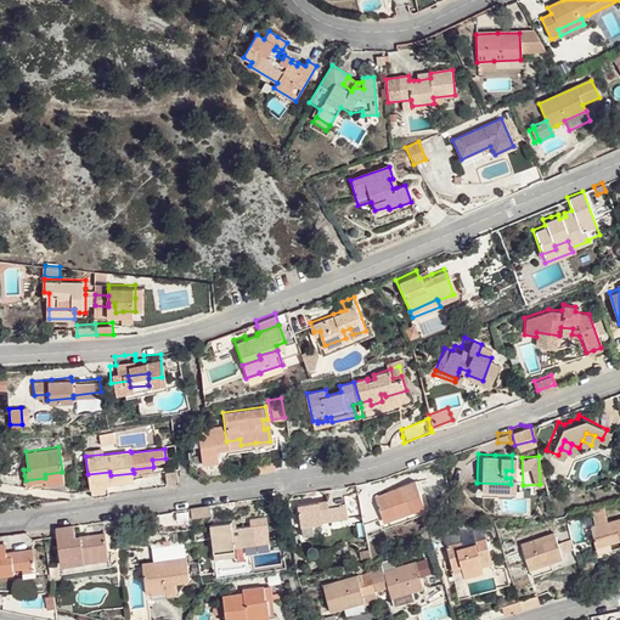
[(178,469),(165,472),(167,483),(179,482),(178,469)]
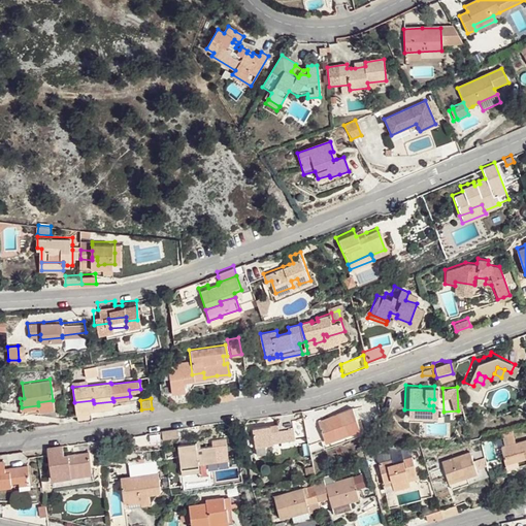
[(76,422),(91,420),(90,409),(102,407),(113,406),(113,401),(94,403),(93,400),(74,402),(76,422)]
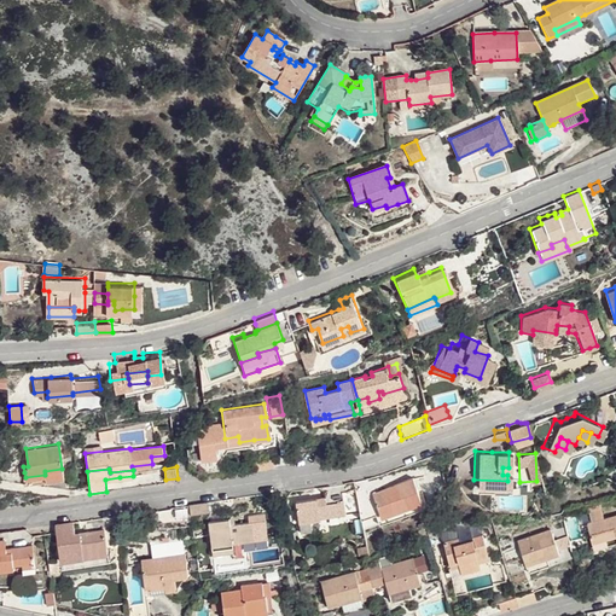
[(401,507),(420,500),(410,475),(389,483),(368,492),(378,512),(400,504),(401,507)]
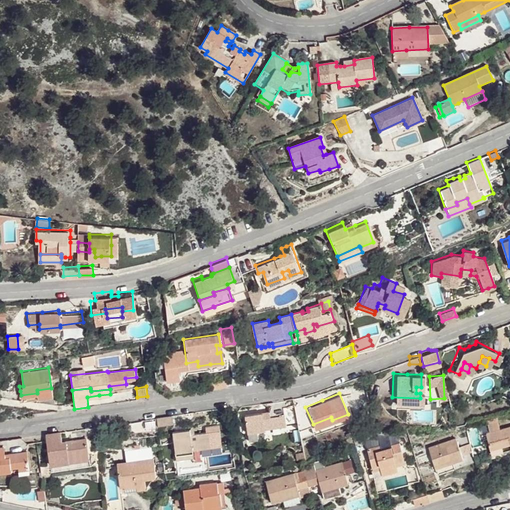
[(273,411),(246,418),(250,437),(271,432),(270,429),(286,425),(282,406),(277,408),(272,409),(273,411)]
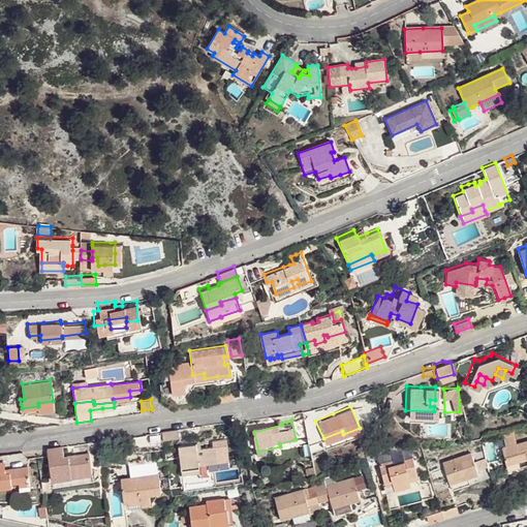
[(177,428),(161,431),(162,438),(178,436),(177,428)]
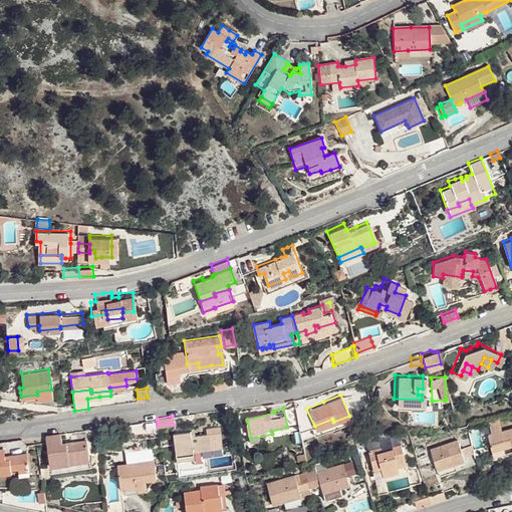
[(351,420),(349,416),(333,422),(332,419),(314,426),(311,427),(315,435),(351,420)]
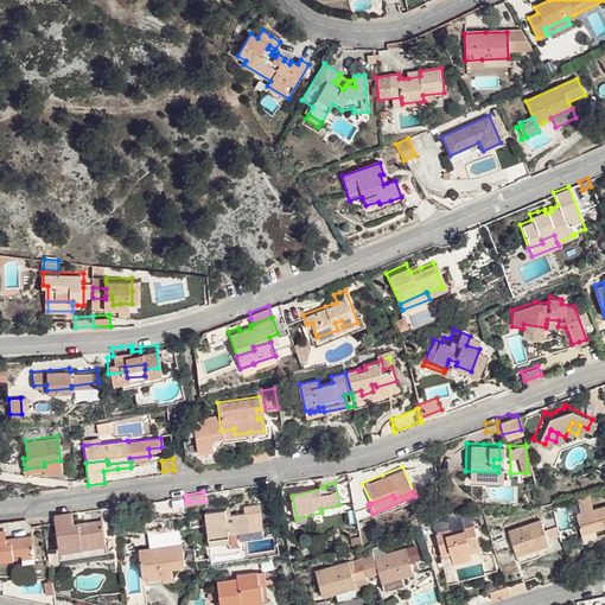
[(600,528),(604,526),(604,498),(571,508),(574,526),(587,523),(599,521),(600,528)]
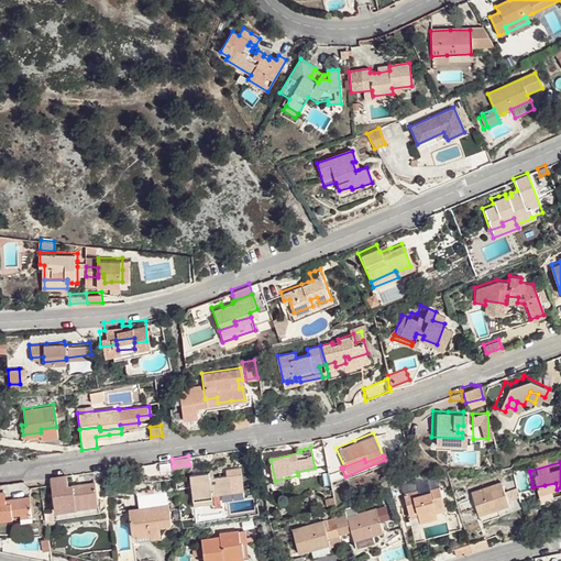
[(188,474),(191,496),(200,494),(201,504),(212,502),(211,493),(223,492),(232,491),(230,474),(209,477),(209,474),(209,471),(188,474)]
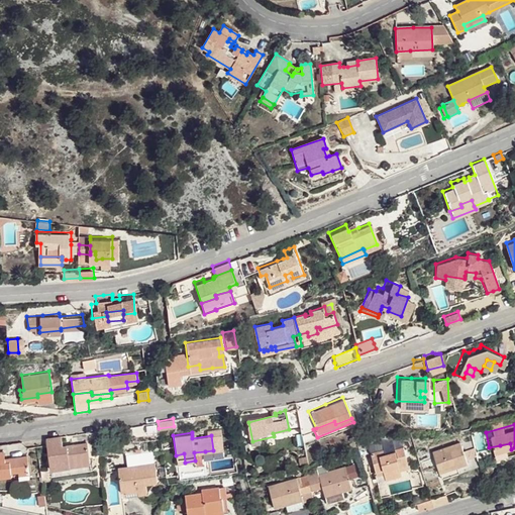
[(62,435),(45,437),(50,468),(89,462),(86,442),(75,443),(63,445),(62,435)]
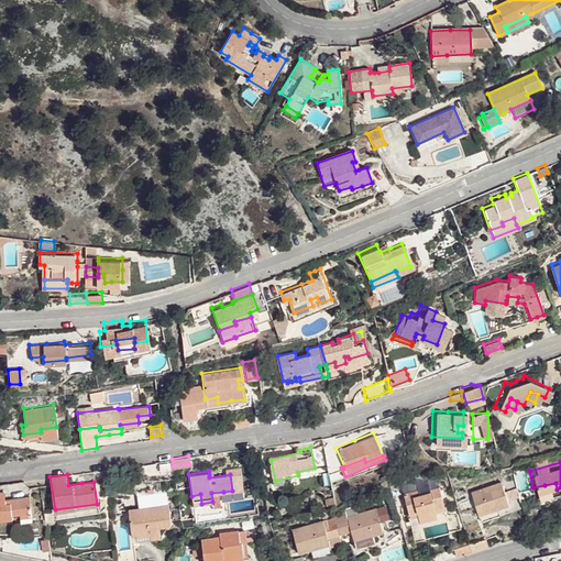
[(429,481),(420,482),(417,483),(415,480),(402,484),(408,504),(411,503),(416,502),(430,497),(433,497),(431,493),(441,490),(438,476),(429,479),(429,481)]
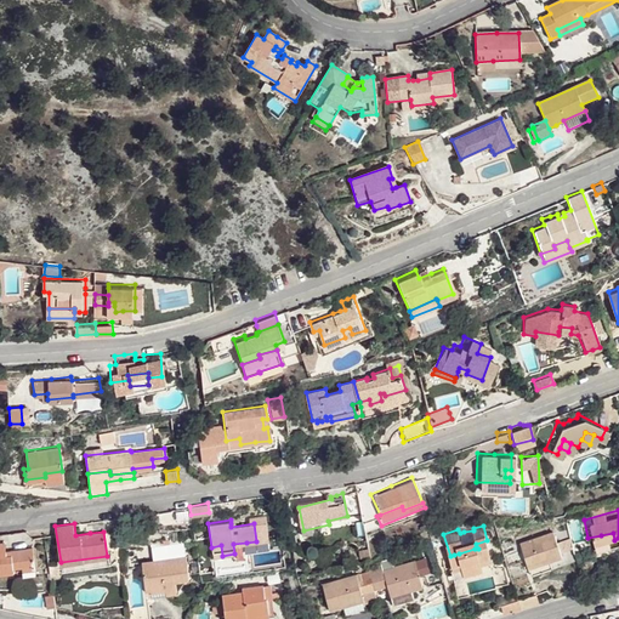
[(516,540),(517,547),(520,557),(522,566),(544,560),(550,558),(556,557),(550,532),(516,540)]
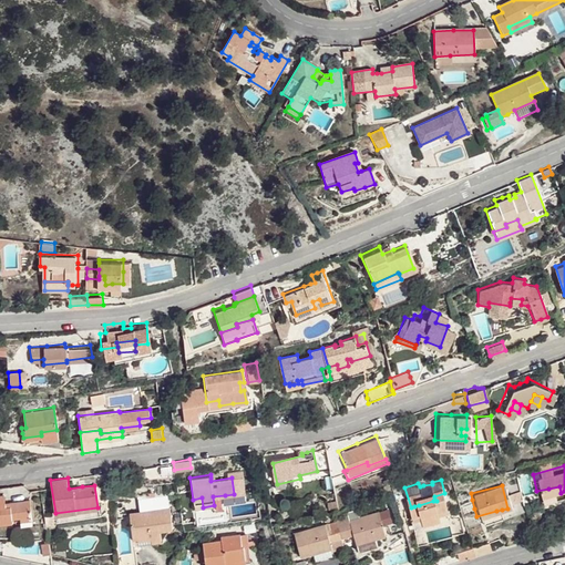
[(6,505),(4,502),(4,497),(4,494),(0,494),(0,523),(12,522),(12,519),(19,519),(31,516),(28,499),(9,501),(9,505),(6,505)]
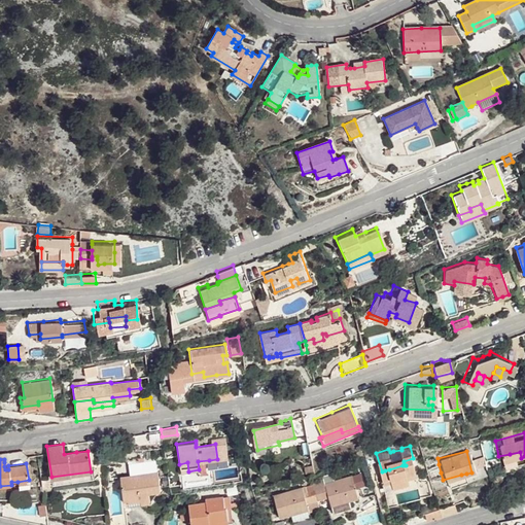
[(187,462),(179,464),(180,473),(188,471),(187,462)]
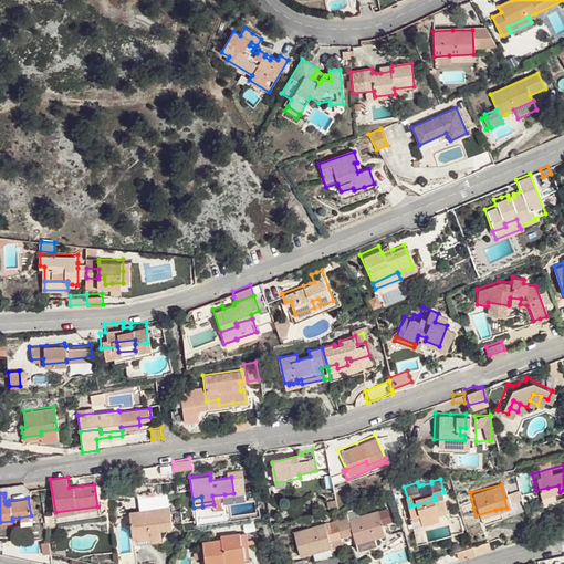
[(507,500),(510,507),(519,504),(517,497),(507,500)]
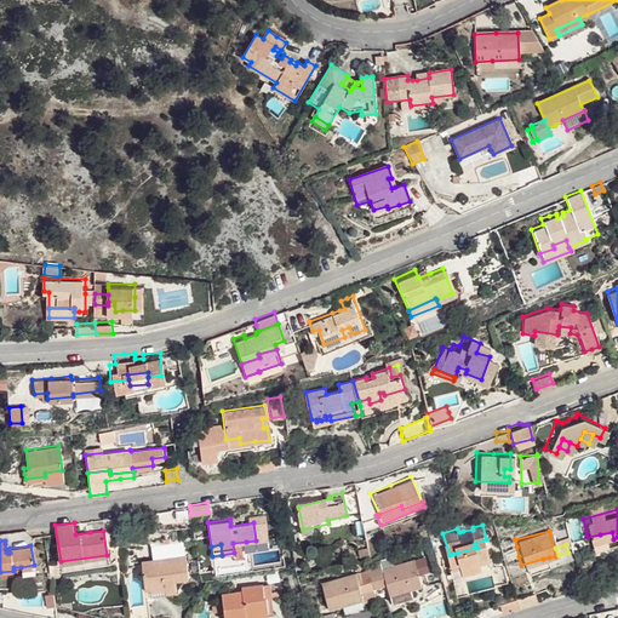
[(476,554),(474,548),(458,553),(459,559),(476,554)]
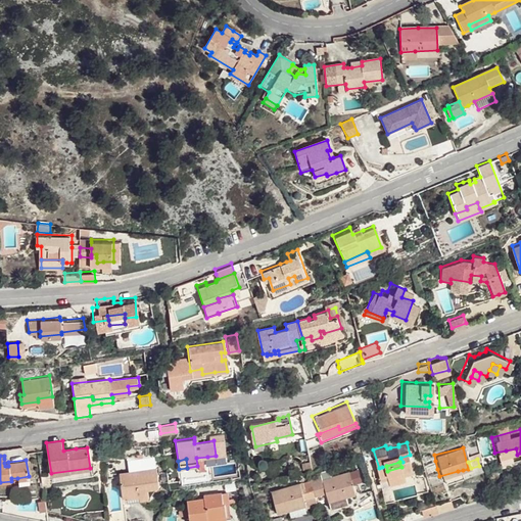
[(320,476),(323,489),(327,505),(345,500),(345,496),(344,492),(353,490),(348,469),(320,476)]
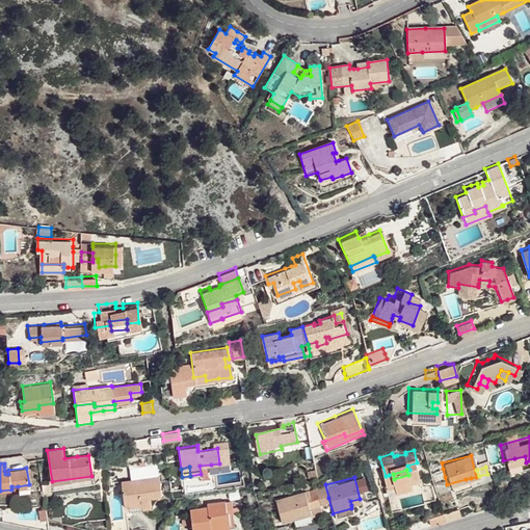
[(126,483),(121,484),(124,508),(143,506),(142,500),(161,498),(158,479),(138,482),(138,485),(132,485),(131,483),(126,483)]
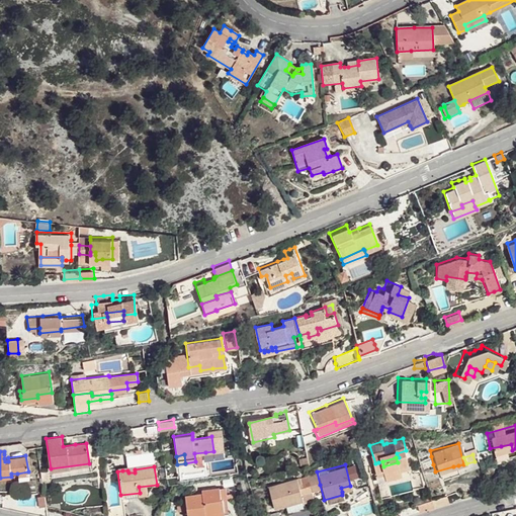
[(453,466),(435,471),(437,477),(454,471),(453,466)]
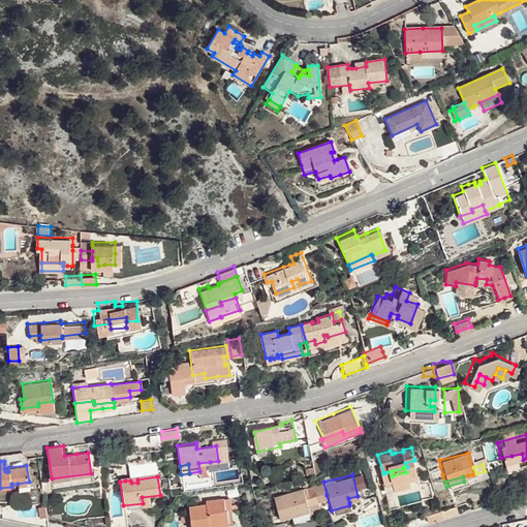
[(311,485),(311,482),(305,484),(309,499),(315,498),(311,485)]
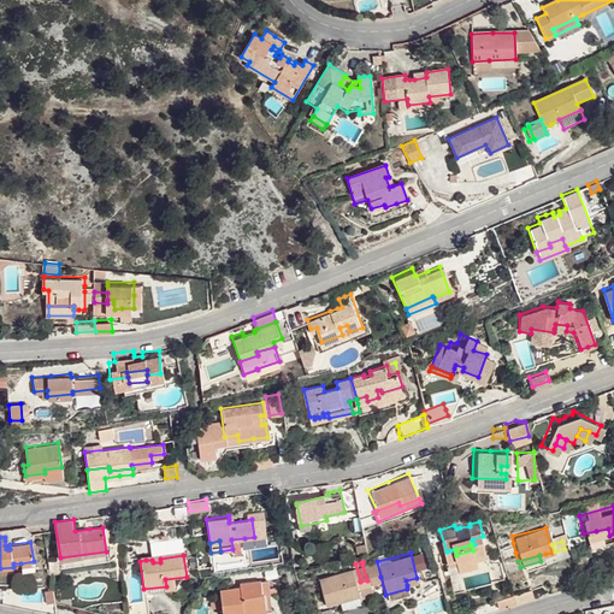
[(371,562),(362,565),(367,580),(376,578),(371,562)]
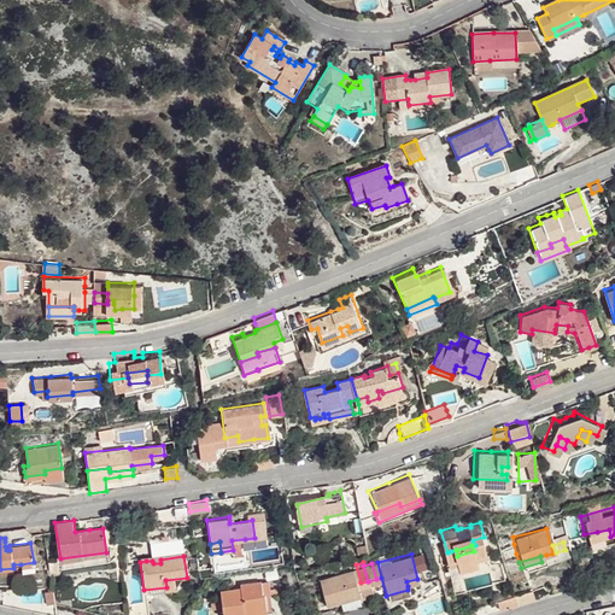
[(353,585),(361,583),(356,564),(350,566),(353,585)]
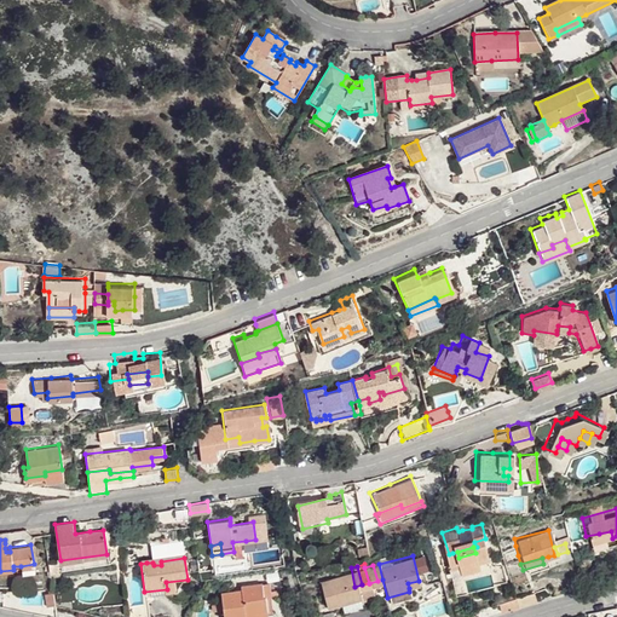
[(355,587),(351,568),(317,575),(323,600),(335,598),(338,607),(349,605),(358,604),(355,587)]
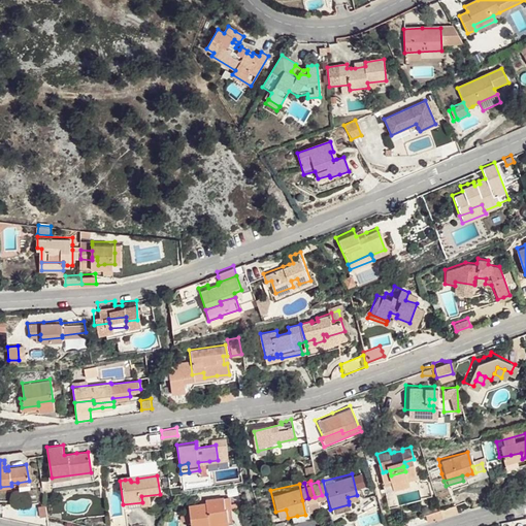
[(525,485),(513,488),(515,496),(517,495),(525,493),(525,485)]
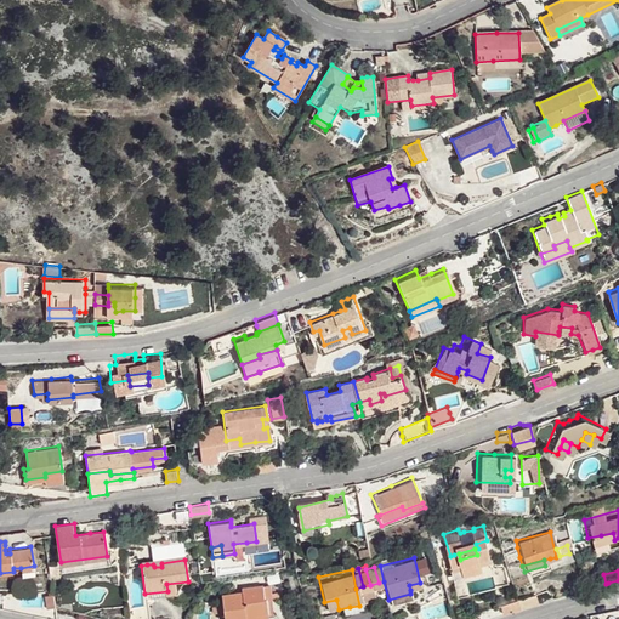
[(266,595),(268,609),(270,613),(278,612),(273,580),(263,581),(266,595)]
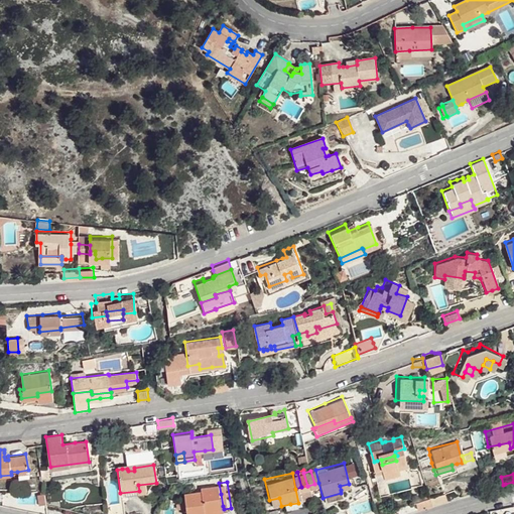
[(186,497),(188,513),(191,513),(198,513),(207,512),(206,509),(223,506),(221,494),(219,494),(217,484),(201,486),(201,490),(185,493),(186,497)]
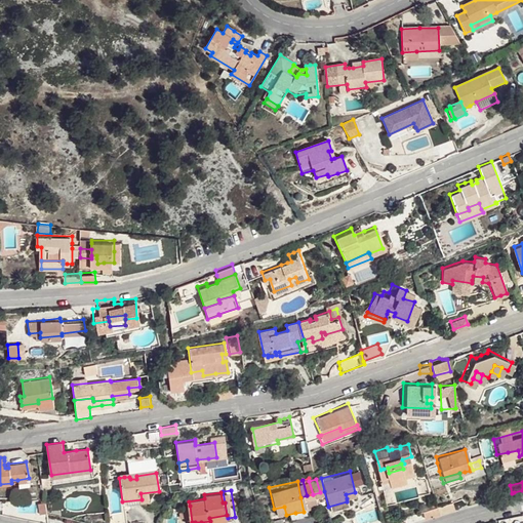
[(450,497),(436,501),(438,511),(453,507),(450,497)]
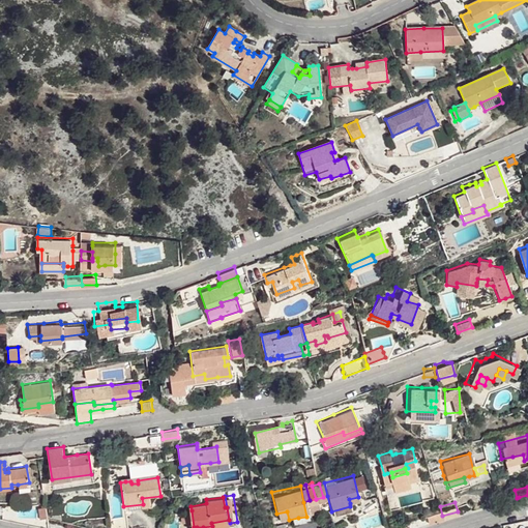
[(442,516),(440,506),(424,511),(428,520),(442,516)]
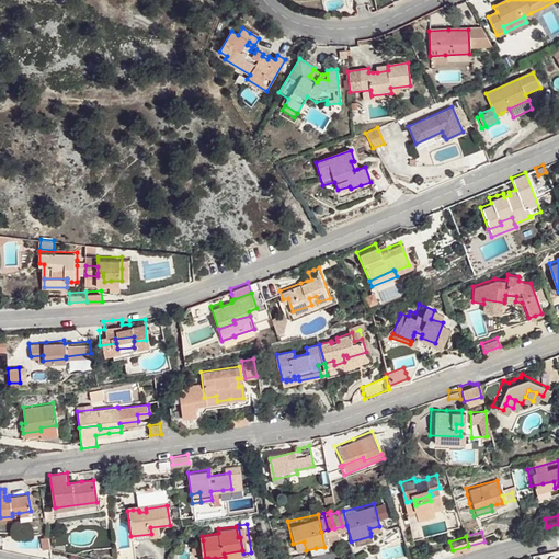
[(204,550),(203,540),(193,543),(194,552),(204,550)]
